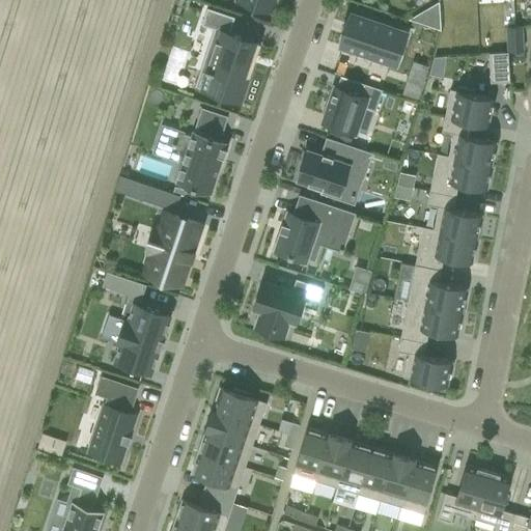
[(275,0),(235,0),(236,0),(272,12),(275,0)]
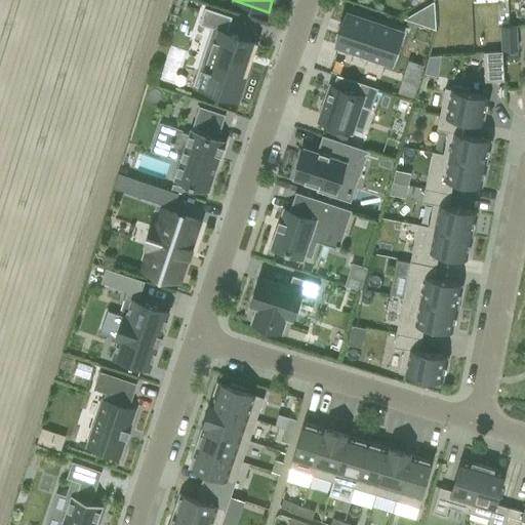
[(199,88),(207,91),(238,102),(250,66),(245,65),(253,41),(227,33),(232,17),(205,8),(199,25),(211,29),(207,40),(208,40),(199,67),(204,69),(203,71),(205,71),(199,88)]
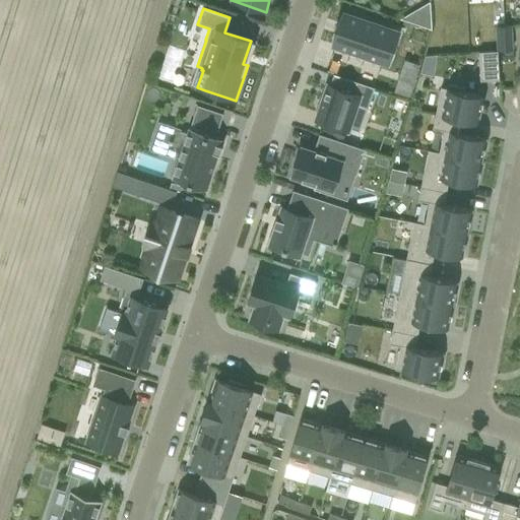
[(345,14),(335,46),(382,62),(393,29),(345,14)]
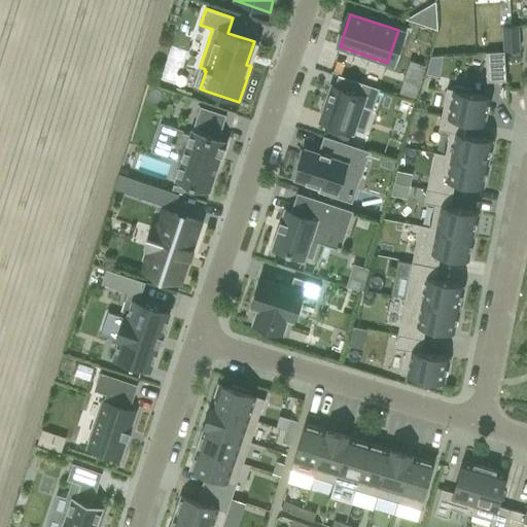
[(504,51),(519,50),(518,26),(502,27),(504,51)]
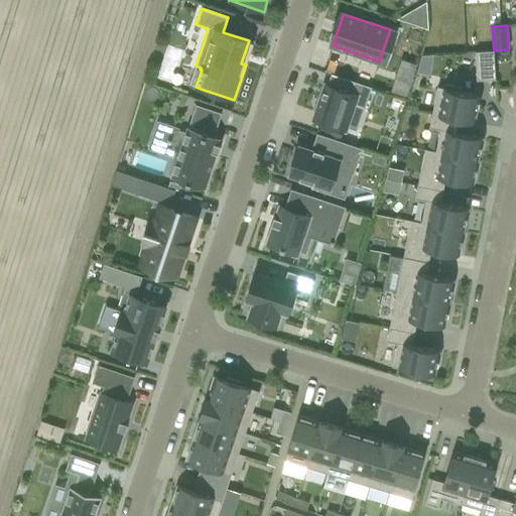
[(495,80),(494,50),(475,51),(476,81),(495,80)]
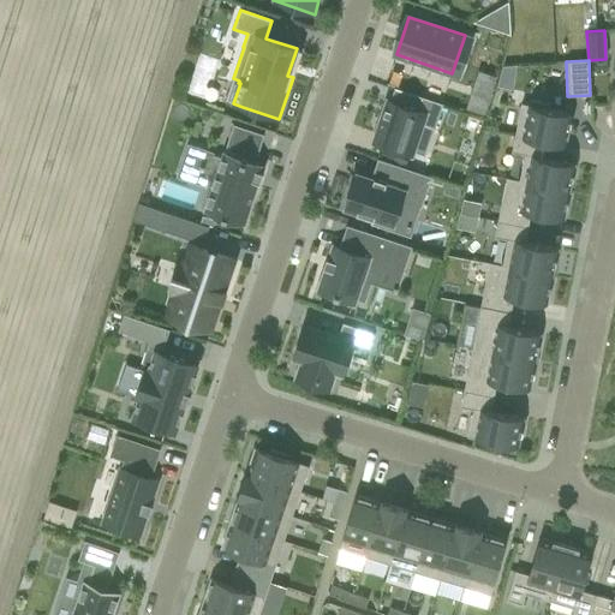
[(413,109),(386,101),(372,142),(412,155),(422,125),(434,129),(442,105),(418,96),(413,109)]
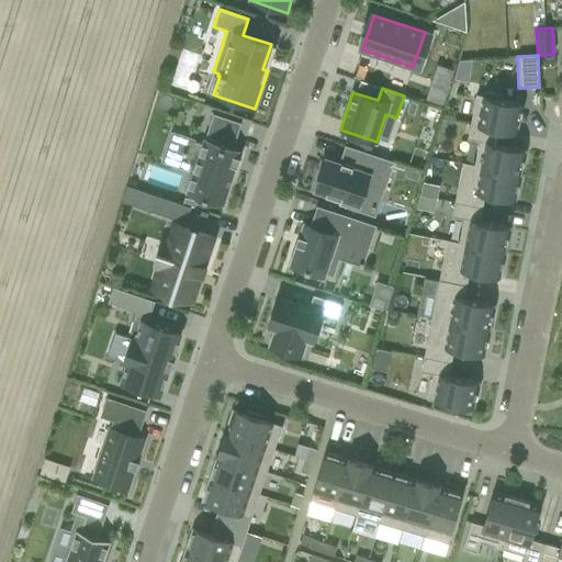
[(470,125),(497,131),(516,134),(523,104),(499,99),(499,96),(485,92),(484,97),(476,94),(470,125)]
